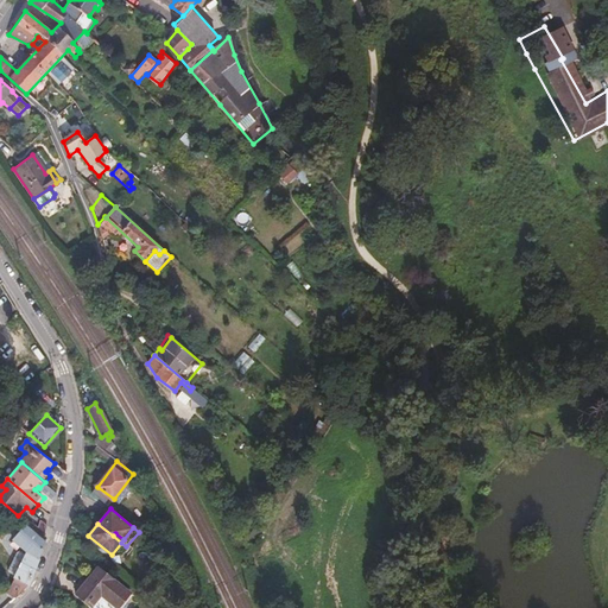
[(13,576),(13,577),(14,578),(8,594),(16,599),(29,584),(46,540),(37,532),(32,544),(31,544),(26,553),(24,555),(13,576)]
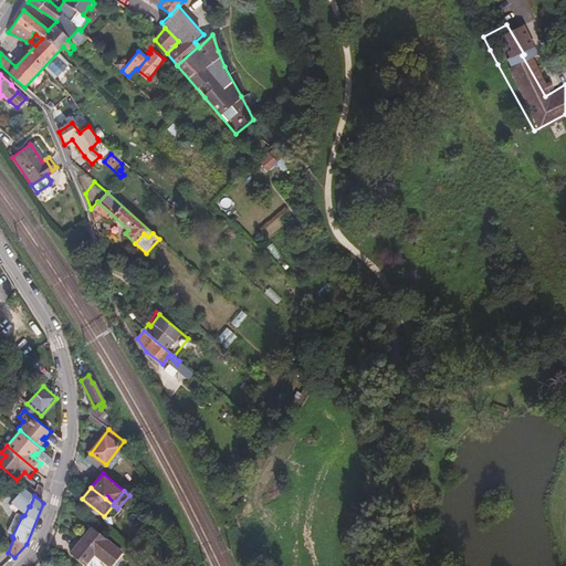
[(105,499),(113,505),(115,502),(107,496),(105,499)]
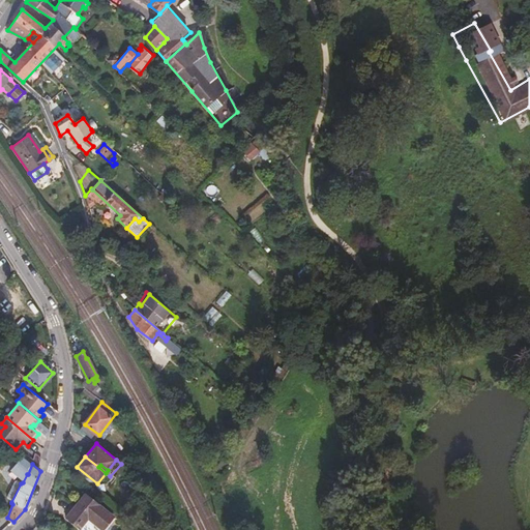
[(12,481),(4,497),(5,498),(11,502),(21,483),(15,480),(12,481)]
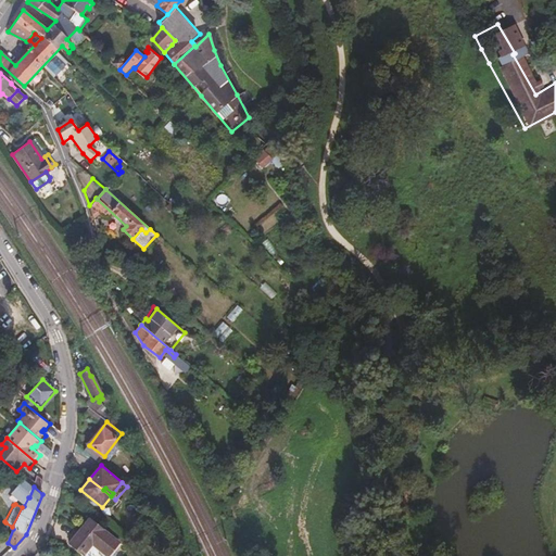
[(71,544),(84,555),(98,555),(102,552),(106,555),(109,555),(119,544),(90,520),(71,544)]
